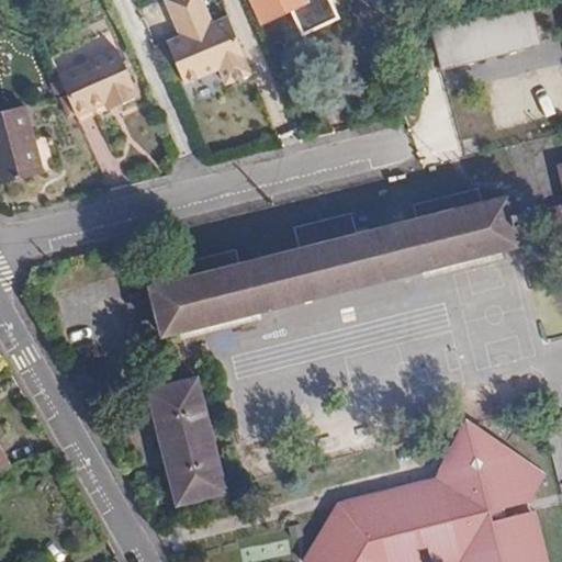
[(226,86),(251,75),(227,20),(212,26),(200,0),(169,0),(166,1),(179,32),(193,25),(197,33),(182,40),(168,46),(186,86),(220,70),(226,86)]
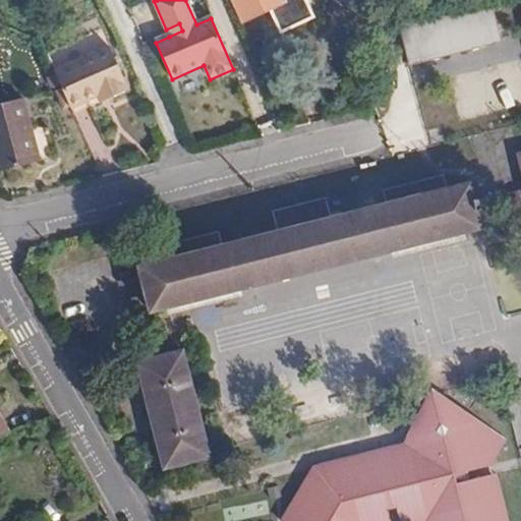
[(312,16),(309,8),(306,2),(304,0),(286,0),(285,1),(284,0),(231,0),(243,21),(269,9),(280,32),(312,16)]
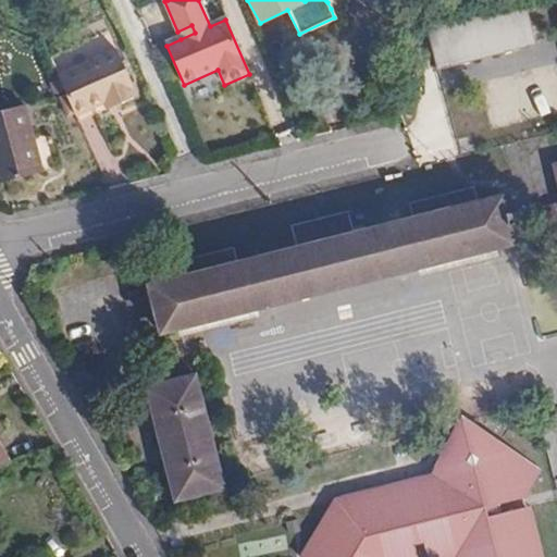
[(535,42),(525,4),(426,28),(436,65),(535,42)]
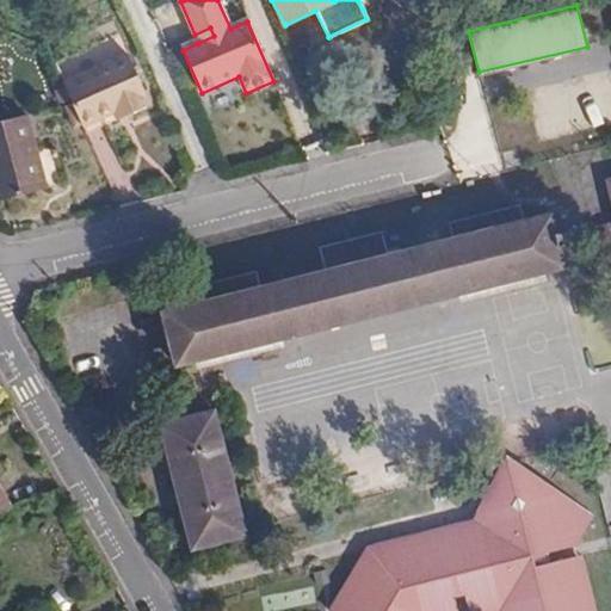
[(210,28),(195,35),(198,43),(214,36),(210,28)]
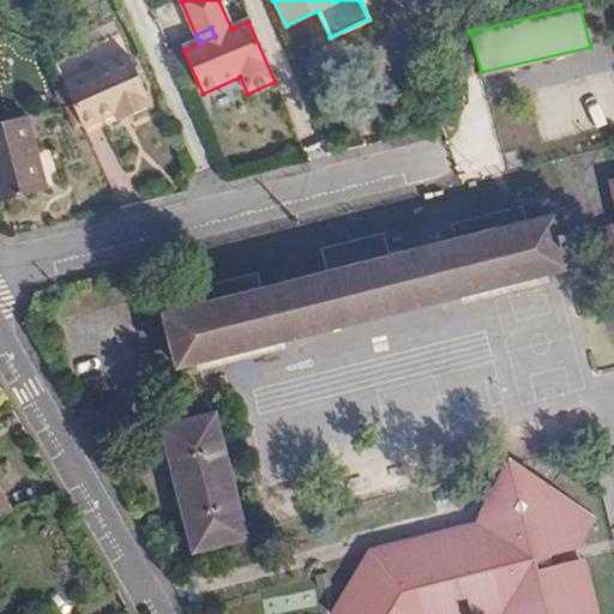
[(130,56),(66,85),(71,97),(85,128),(118,114),(128,109),(132,118),(154,108),(130,56)]
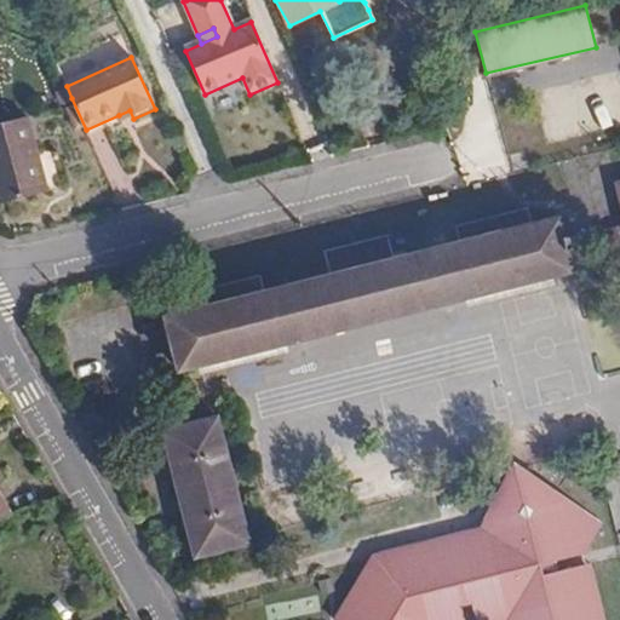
[(619,68),(619,67),(590,78),(615,149),(619,147),(619,68)]
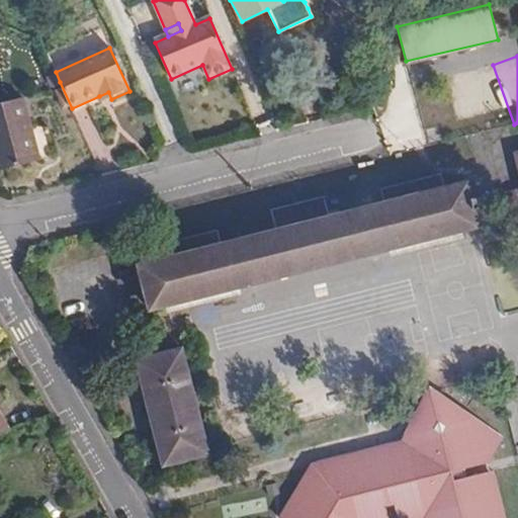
[(108,92),(99,96),(101,103),(111,99),(108,92)]
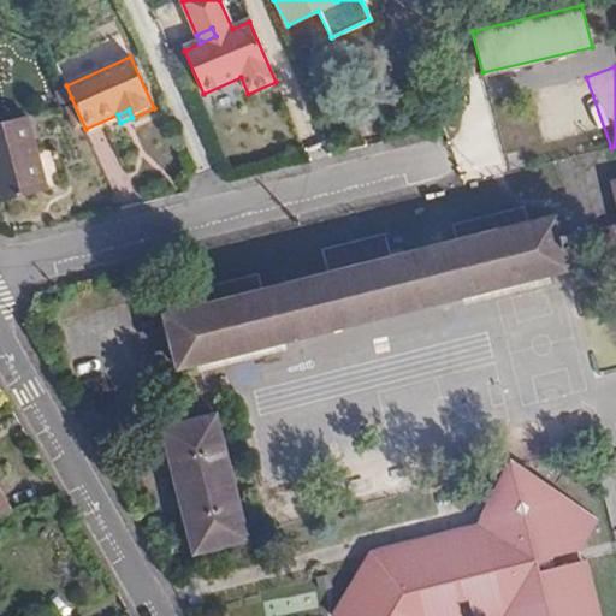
[(19,113),(0,119),(0,201),(41,189),(19,113)]
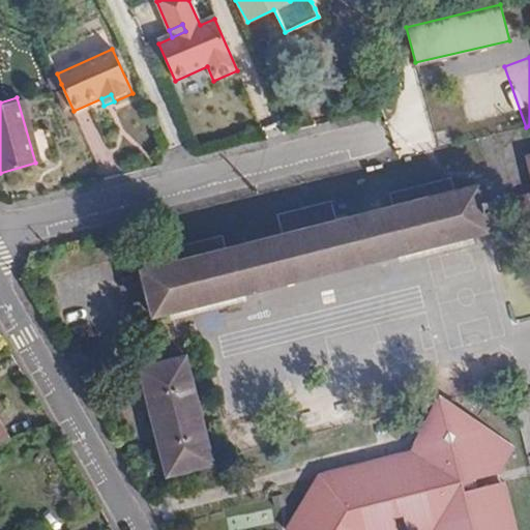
[(390,195),(393,208),(455,193),(451,179),(390,195)]
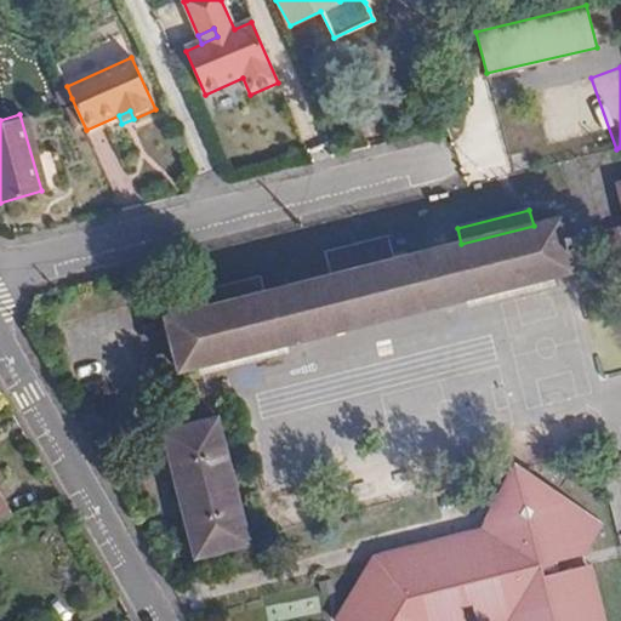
[(535,226),(551,280),(574,275),(568,254),(574,252),(570,239),(565,239),(560,218),(535,224),(535,226)]
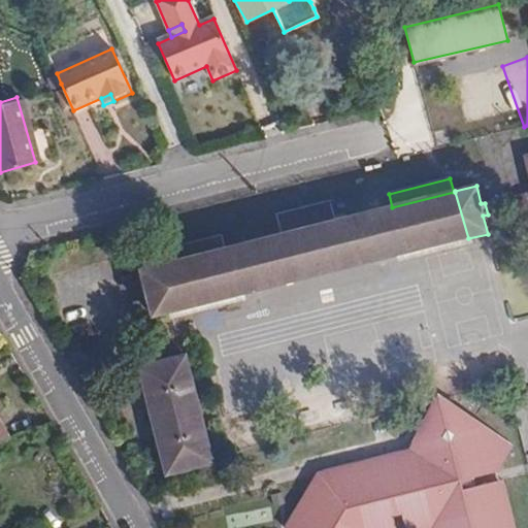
[(388,208),(400,256),(468,238),(455,192),(454,192),(392,207),(388,208)]
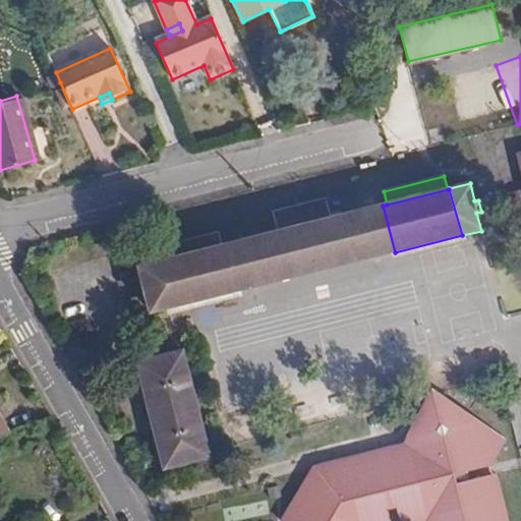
[(273,213),(279,233),(332,220),(326,198),(273,213)]
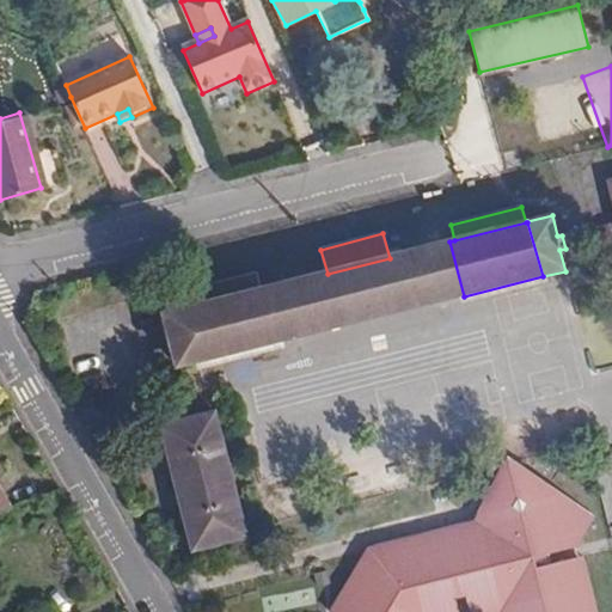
[(267,291),(281,344),(464,297),(450,242),(390,258),(328,274),(267,291)]
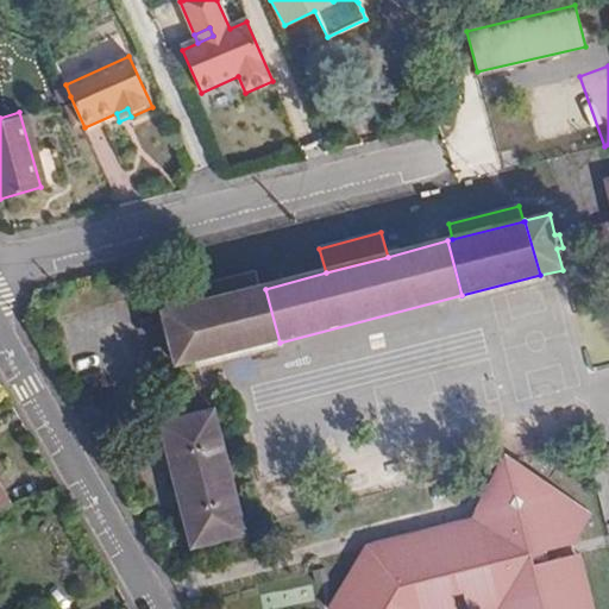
[(257,275),(189,293),(193,307),(262,290),(257,275)]
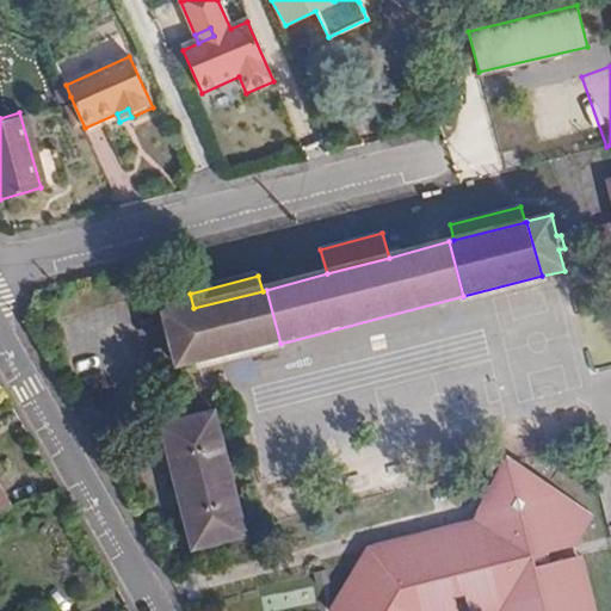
[(189,310),(203,363),(281,344),(266,290),(263,291),(193,308),(189,310)]
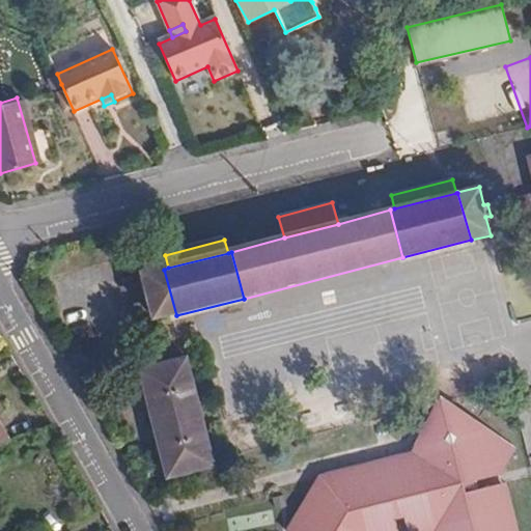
[(174,315),(174,316),(176,315),(164,270),(144,274),(157,319),(174,315)]
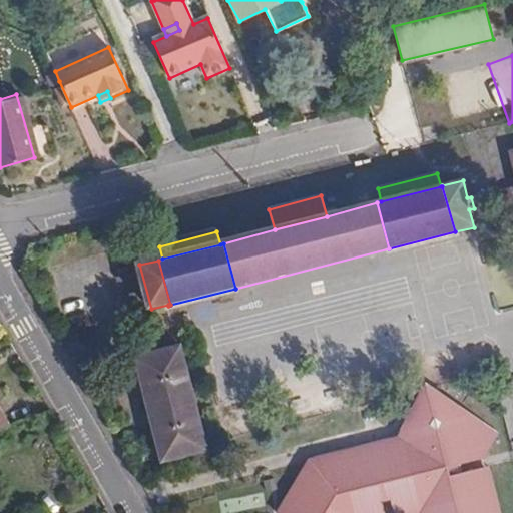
[(204,454),(178,349),(134,360),(161,465),(204,454)]
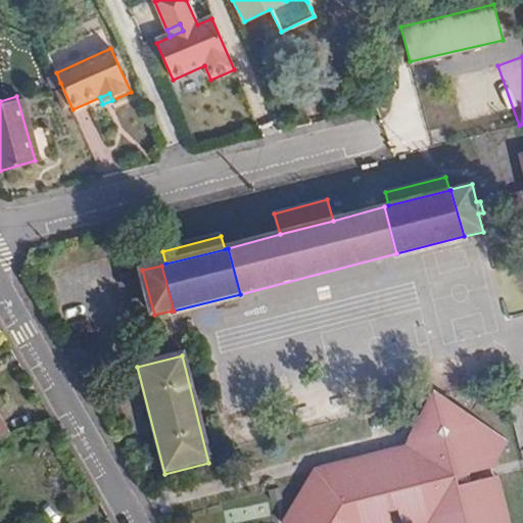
[(393,522),(390,511),(399,508),(402,522),(509,522),(497,479),(492,476),(472,480),(470,471),(489,467),(506,441),(438,397),(410,439),(318,468),(283,522),(393,522)]
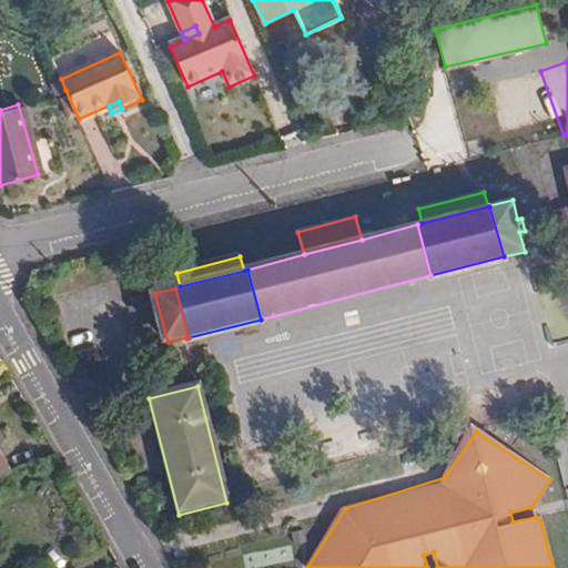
[(0,475),(14,470),(0,446),(0,475)]
